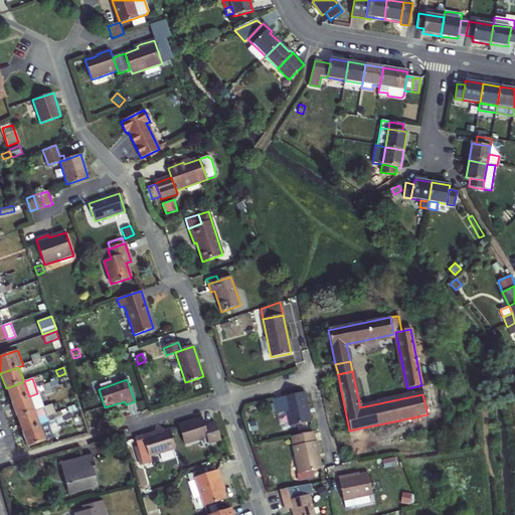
[(56,380),(48,383),(50,388),(53,387),(58,385),(56,380)]
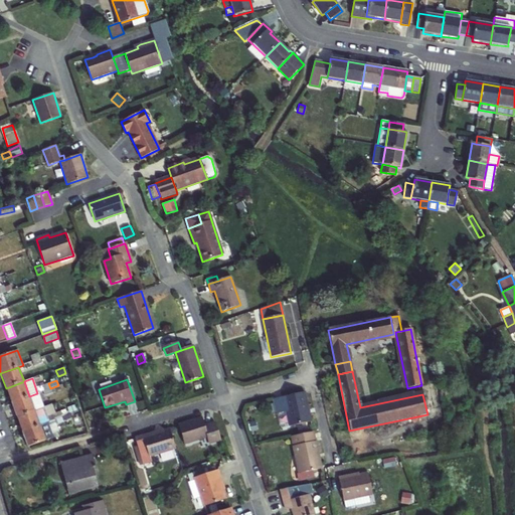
[(11,402),(29,396),(24,381),(6,388),(11,402)]
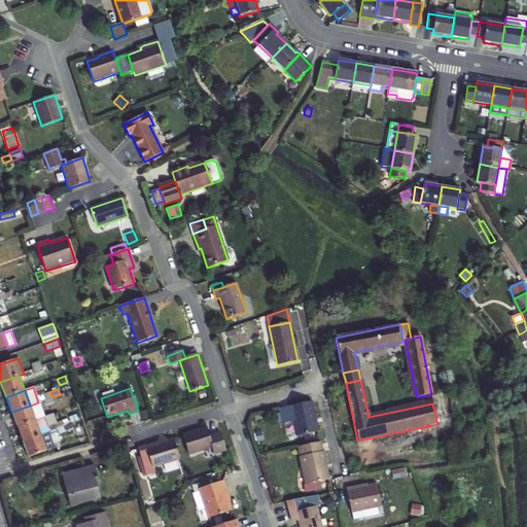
[(55,396),(51,397),(44,400),(46,406),(57,401),(55,396)]
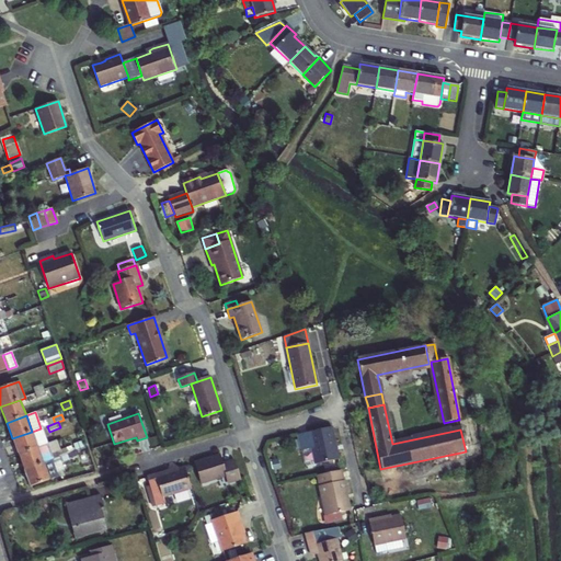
[(325,428),(298,435),(301,451),(311,449),(316,465),(339,460),(335,444),(332,427),(325,428)]
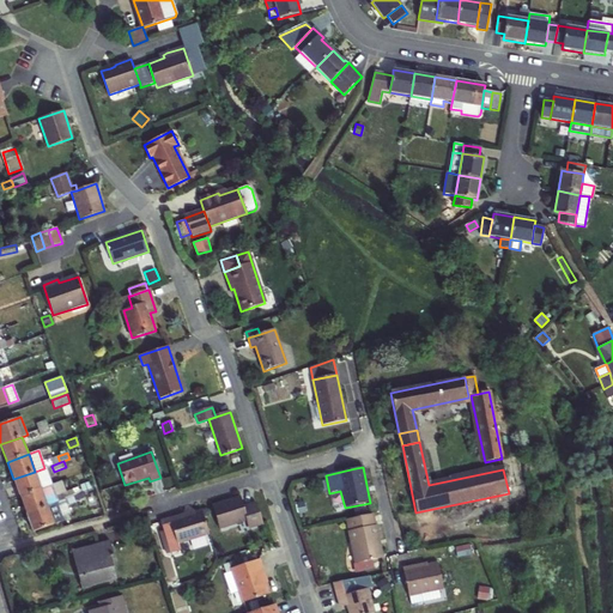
[(35,472),(41,489),(52,485),(44,468),(35,472)]
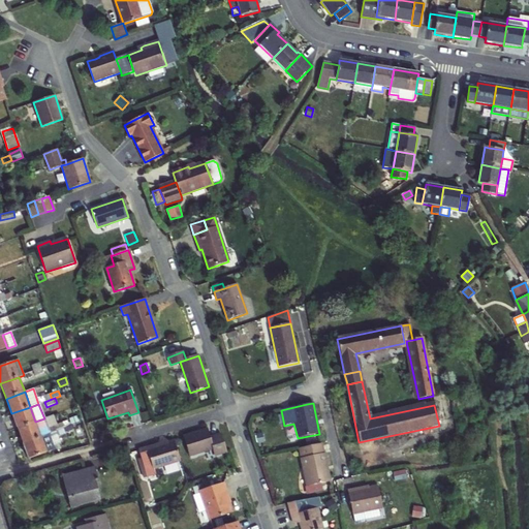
[(35,422),(30,407),(11,413),(18,429),(35,422)]
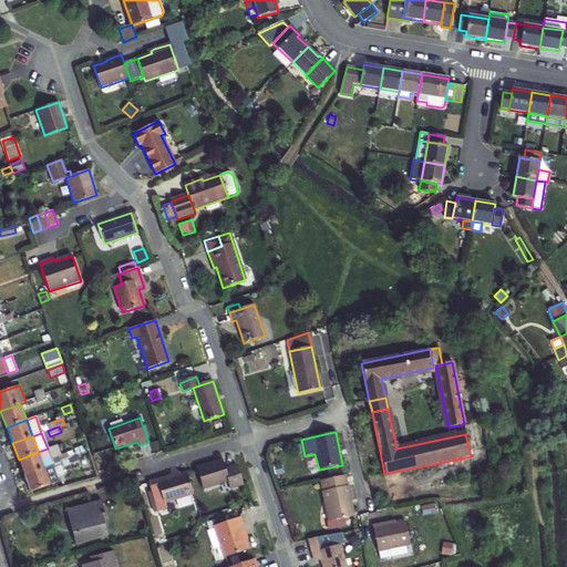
[(58,445),(48,449),(52,459),(61,455),(58,445)]
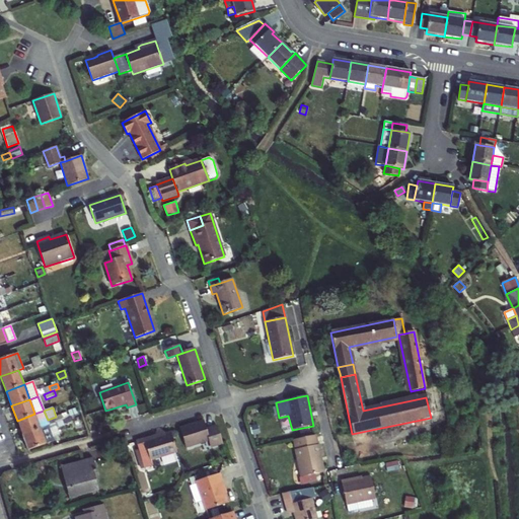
[(70,417),(78,414),(76,408),(68,411),(70,417)]
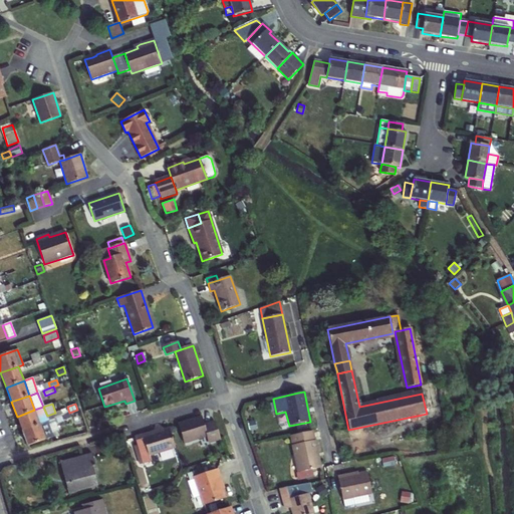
[(48,422),(49,421),(47,416),(43,407),(34,410),(40,425),(48,422)]
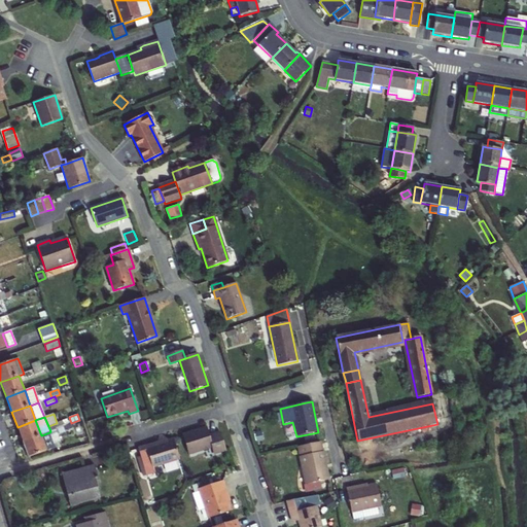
[(48,426),(50,431),(63,427),(69,425),(67,419),(57,423),(48,426)]
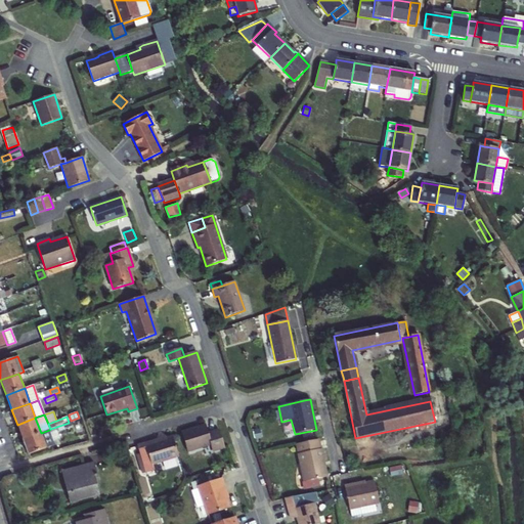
[(41,433),(35,418),(17,425),(23,439),(41,433)]
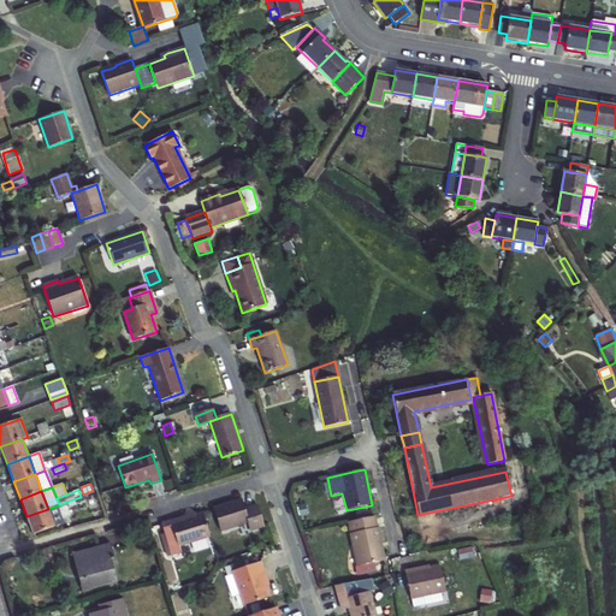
[(221,532),(248,523),(244,510),(241,499),(234,502),(214,508),(221,532)]
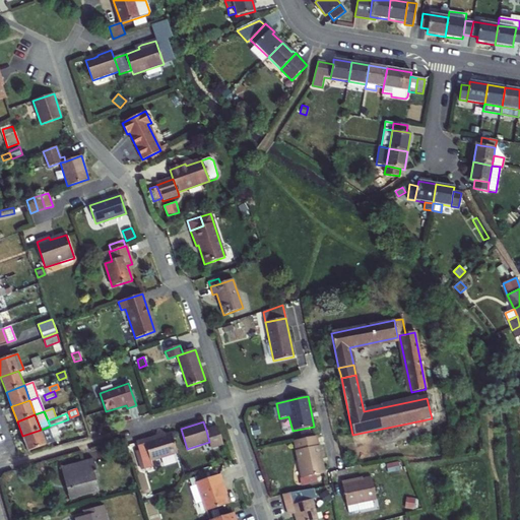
[(53,439),(50,429),(49,427),(41,430),(46,445),(54,442),(53,439)]
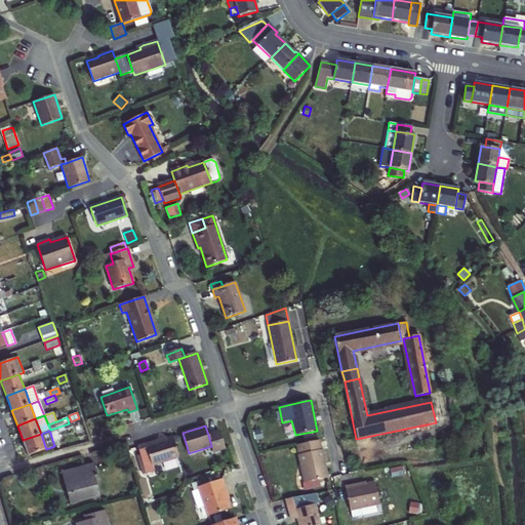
[(57,433),(56,431),(50,433),(53,443),(59,440),(57,433)]
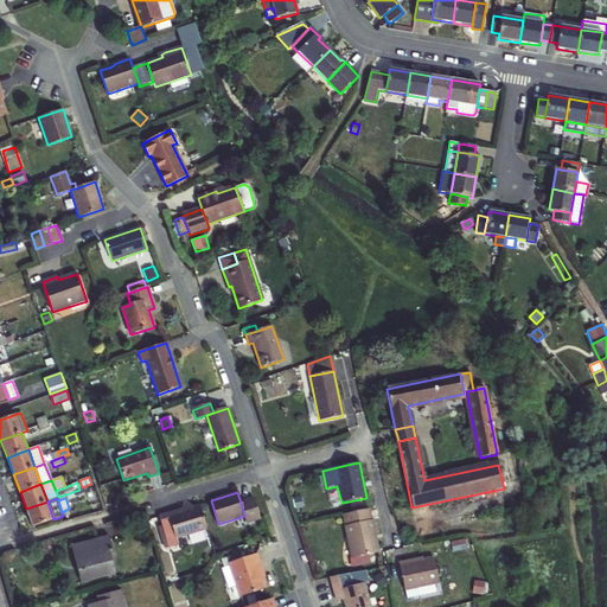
[(241,503),(244,516),(247,523),(260,519),(254,499),(241,503)]
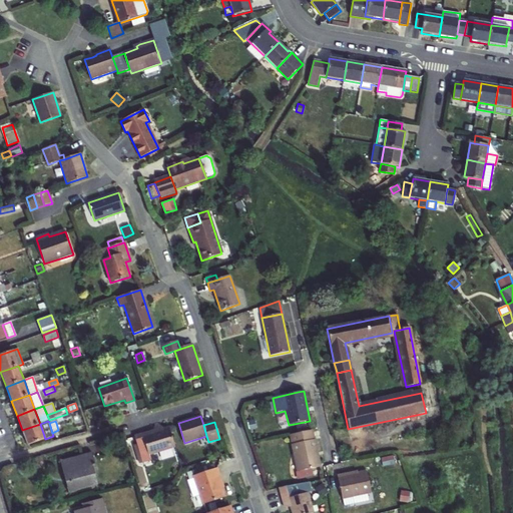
[(28,445),(45,439),(40,424),(22,430),(28,445)]
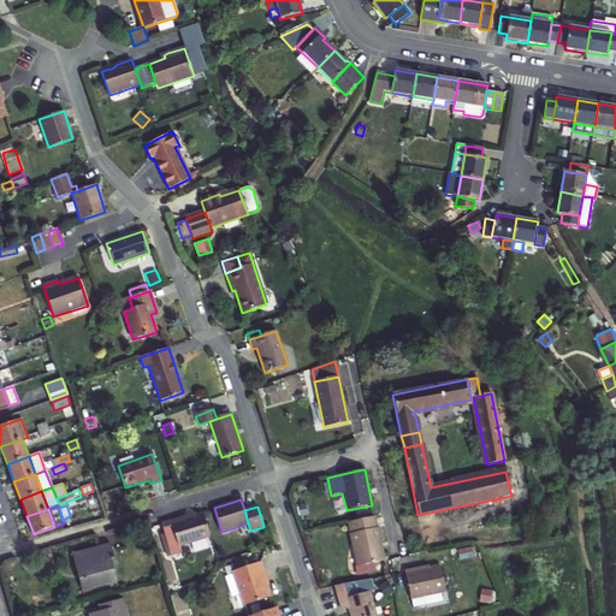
[(187,519),(187,516),(171,521),(161,525),(171,556),(182,552),(179,546),(209,537),(202,514),(196,516),(187,519)]
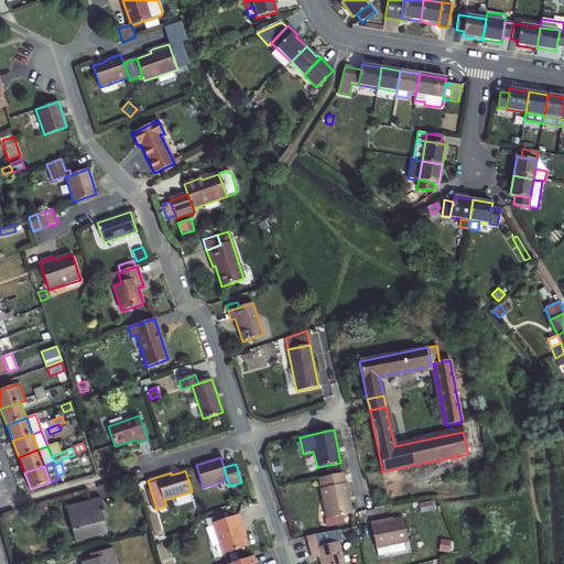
[(343,473),(318,478),(327,519),(338,517),(351,513),(347,495),(343,473)]
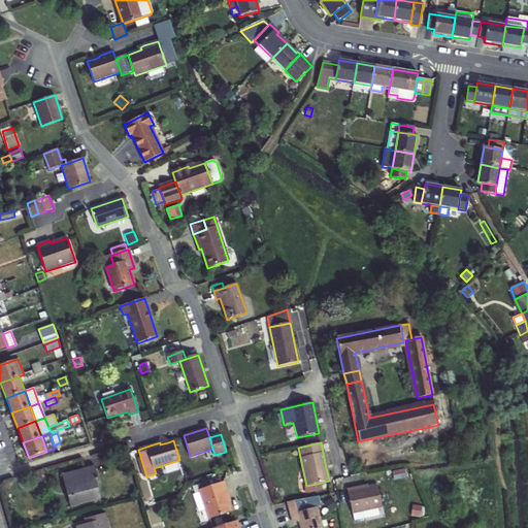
[(95,480),(98,480),(94,466),(62,474),(67,493),(70,492),(74,505),(97,500),(94,490),(98,489),(95,480)]
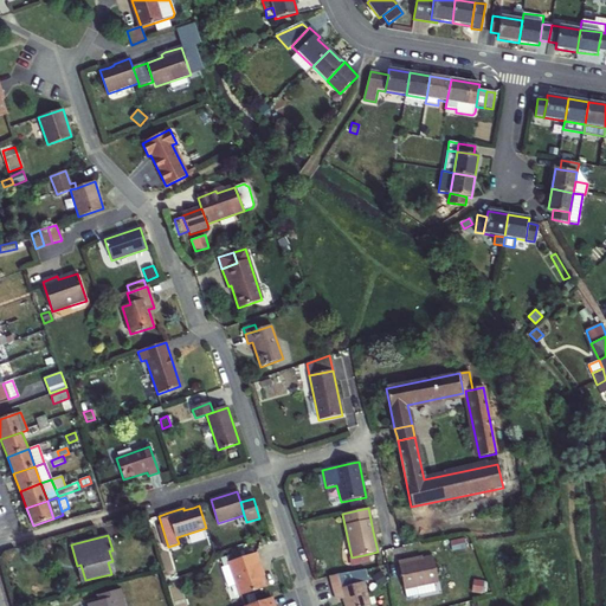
[(465,539),(451,541),(452,550),(466,548),(465,539)]
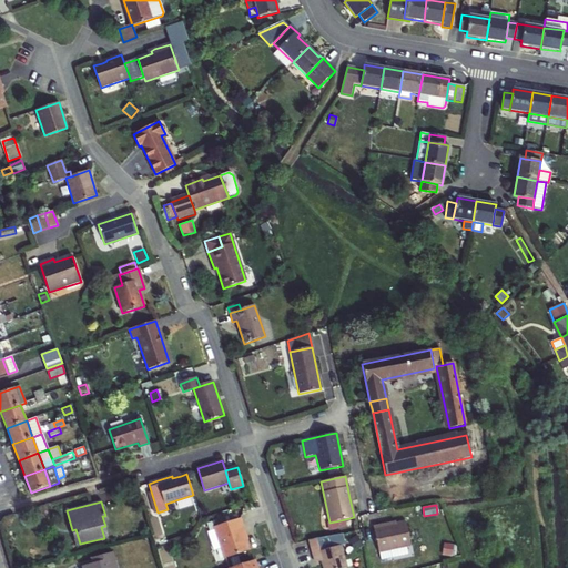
[(214,527),(215,530),(221,548),(225,559),(249,550),(241,527),(243,527),(240,518),(214,527)]
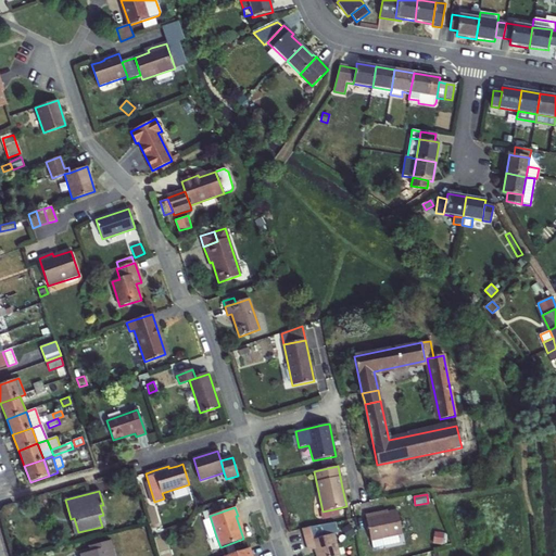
[(375,514),(365,516),(370,541),(402,534),(397,510),(375,516),(375,514)]
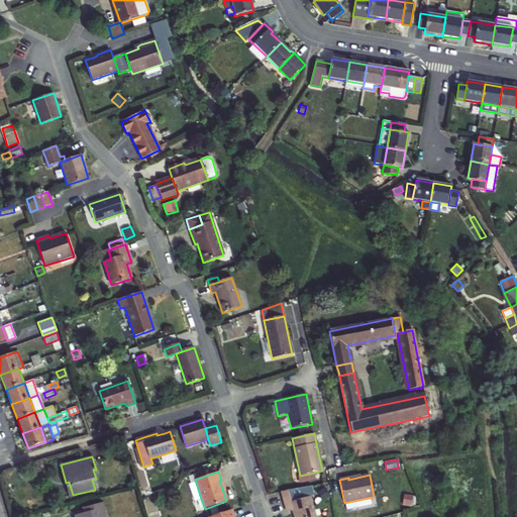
[(195,501),(201,499),(196,483),(189,485),(195,501)]
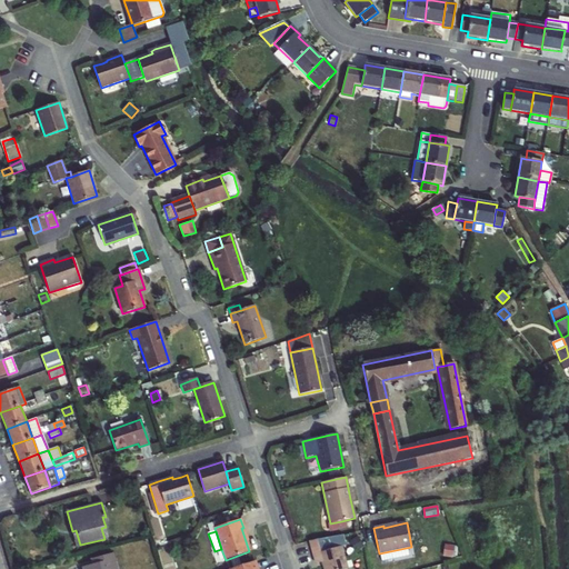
[(342,535),(309,542),(313,555),(316,563),(322,562),(323,568),(347,568),(340,547),(346,546),(342,535)]
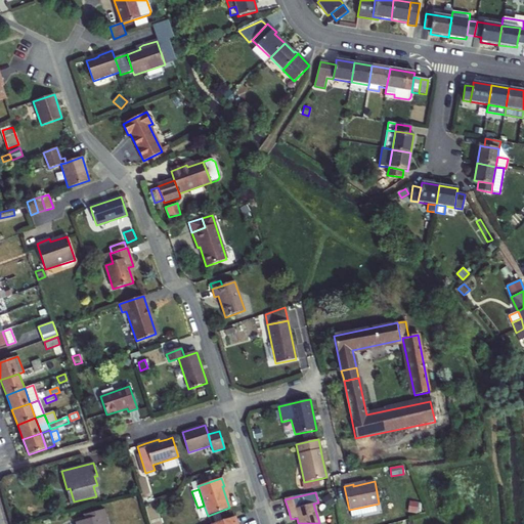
[(330,494),(322,498),(328,508),(336,504),(330,494)]
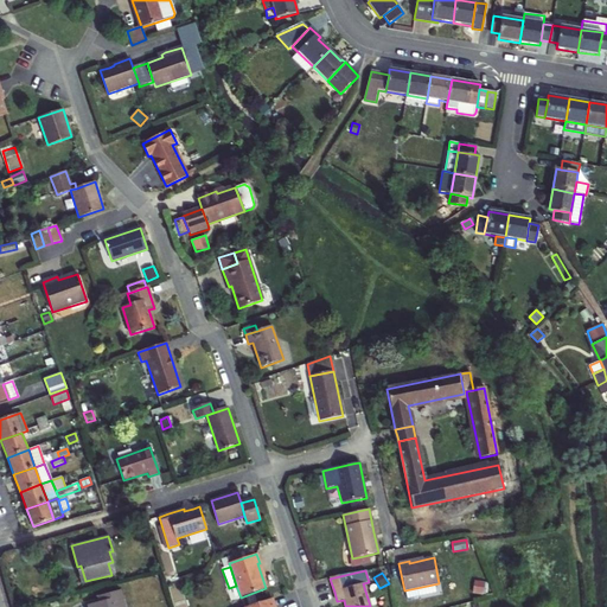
[(485,582),(474,581),(473,594),(483,595),(485,582)]
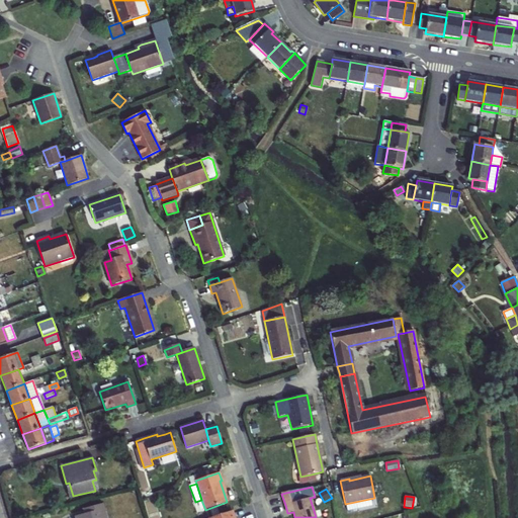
[(106,517),(102,504),(90,507),(91,512),(84,514),(76,516),(76,517),(106,517)]
